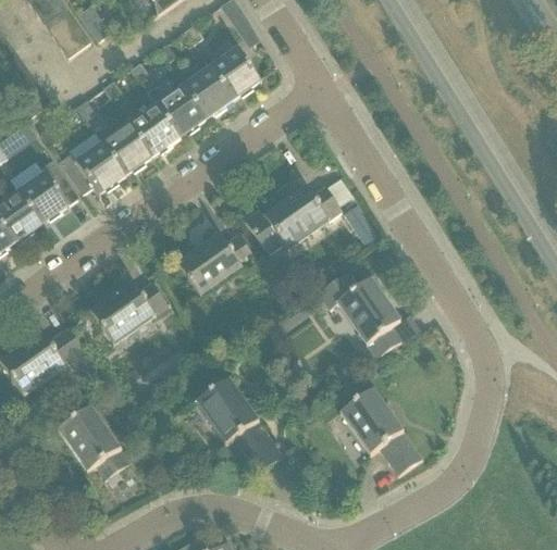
[(29,0),(28,1),(36,13),(54,0),(29,0)]
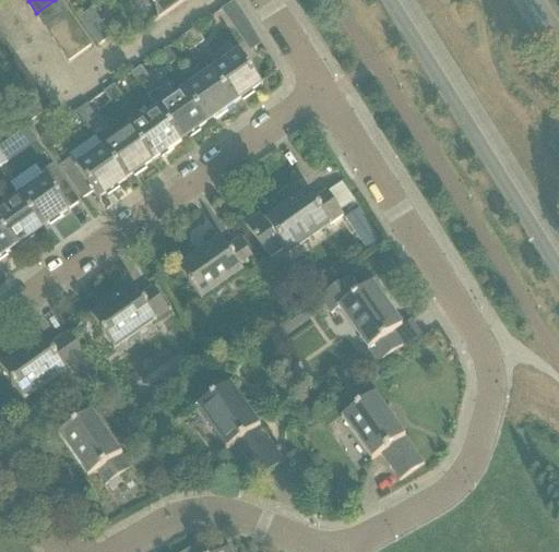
[(36,13),(44,24),(67,8),(61,0),(55,0),(36,13)]
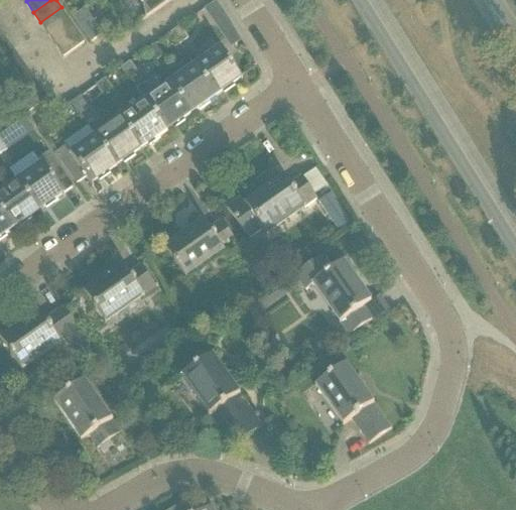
[(144,0),(145,13),(163,0),(144,0)]
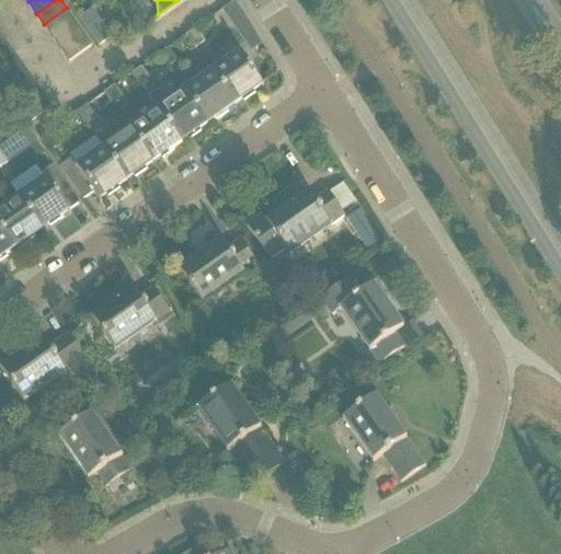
[(230,0),(221,6),(231,20),(243,12),(237,0),(230,0)]
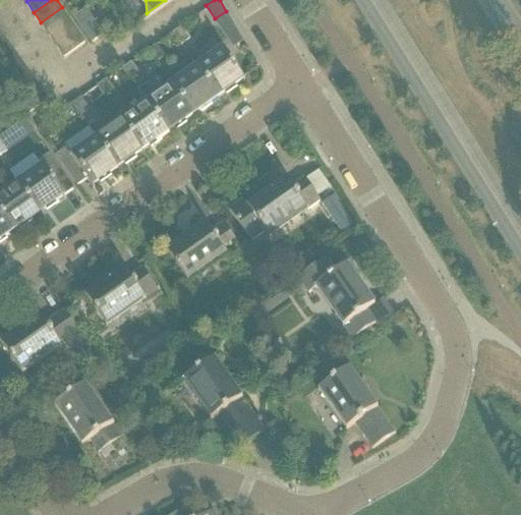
[(73,11),(90,35),(92,38),(104,30),(85,2),(73,11)]
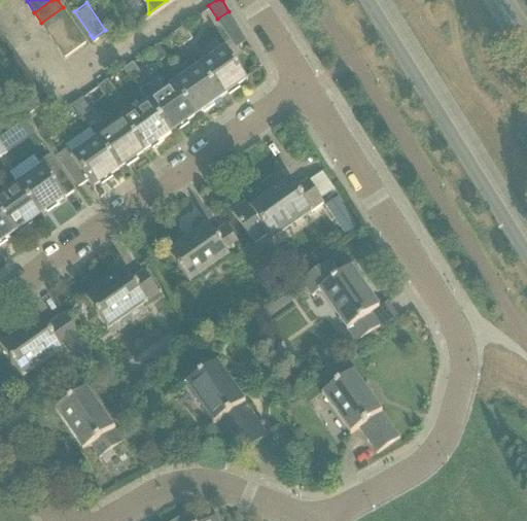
[(41,23),(49,33),(70,18),(63,7),(41,23)]
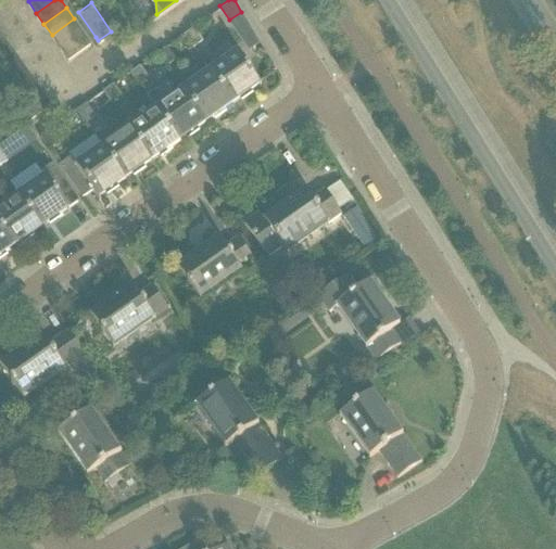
[(52,35),(60,46),(83,30),(74,18),(52,35)]
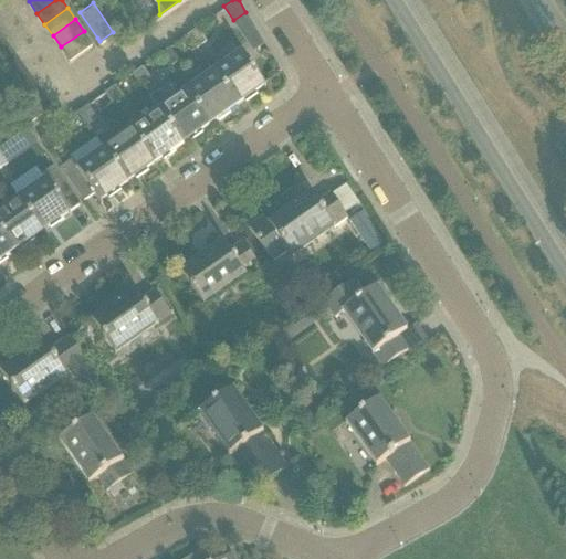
[(188,30),(187,31),(196,44),(206,38),(197,24),(188,30)]
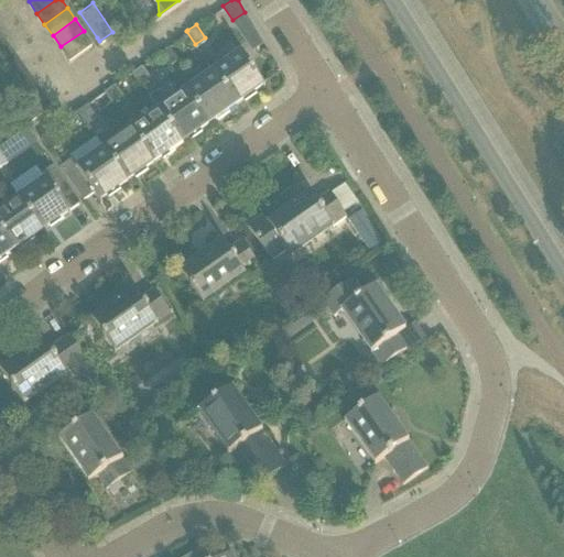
[(84,31),(61,46),(68,58),(91,42),(84,31)]
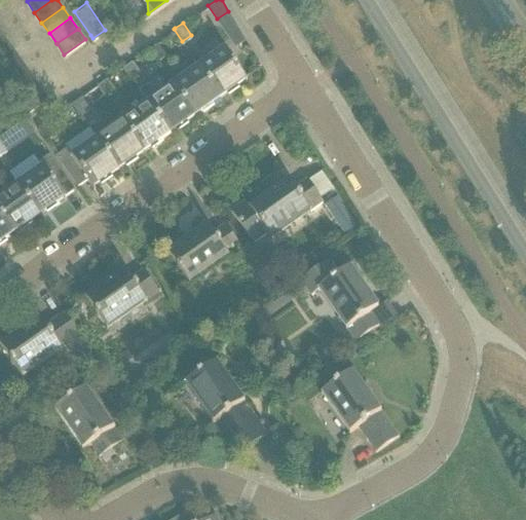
[(0,35),(0,51),(11,43),(4,33),(0,35)]
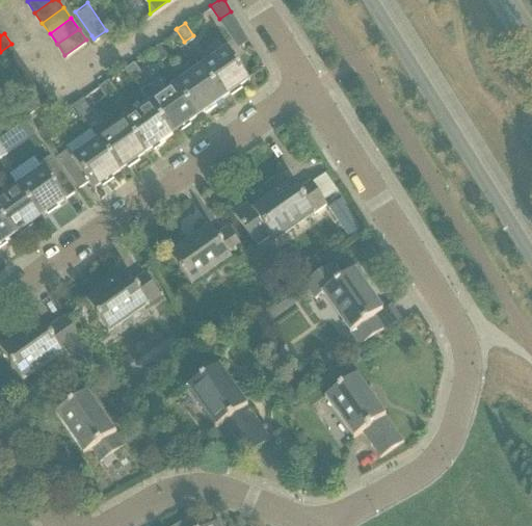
[(152,47),(151,48),(159,59),(167,53),(159,41),(152,47)]
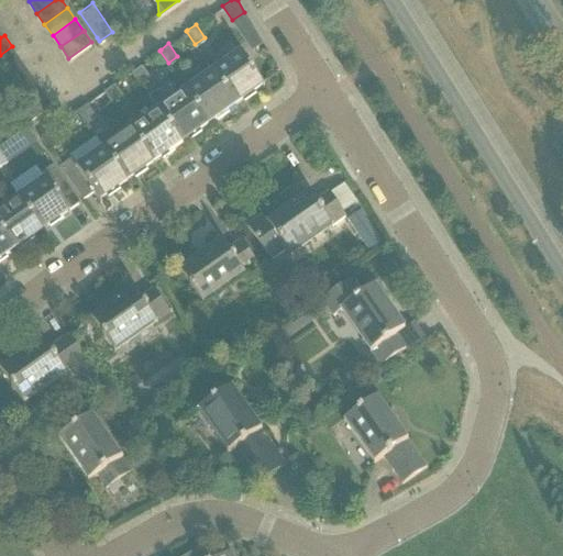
[(0,55),(0,71),(20,58),(12,46),(0,55)]
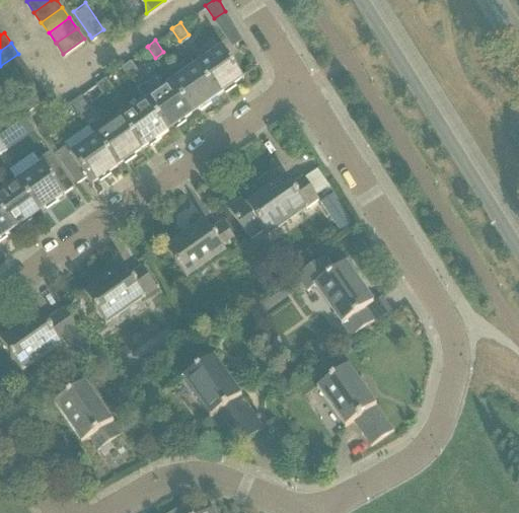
[(221,46),(197,63),(217,92),(241,75),(242,77),(244,76),(221,44),(220,44),(221,46)]
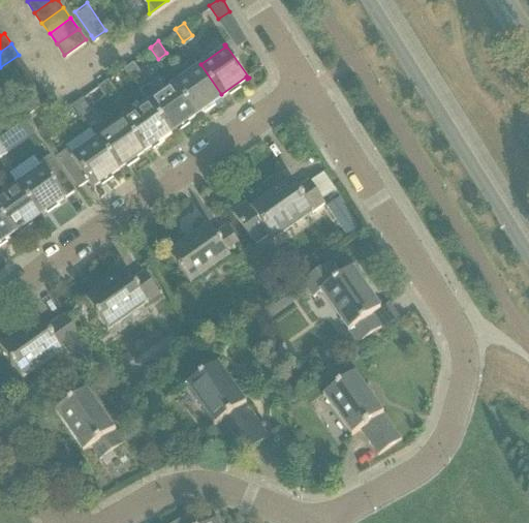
[(0,67),(0,72),(5,81),(27,65),(19,55),(0,67)]
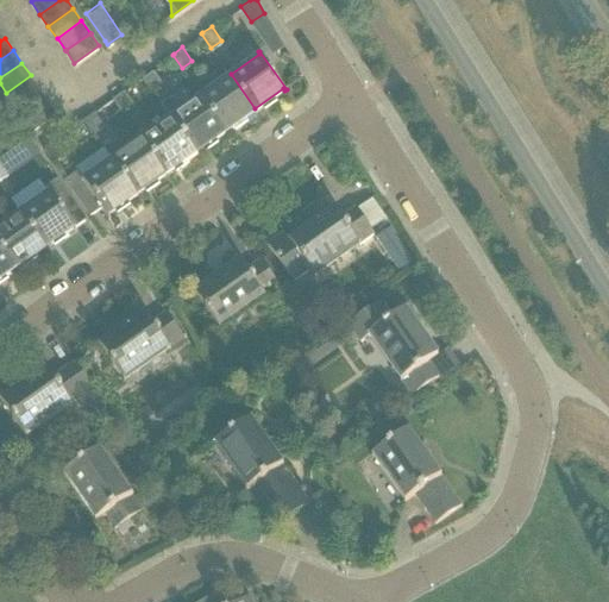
[(144,74),(143,75),(152,89),(163,81),(154,68),(144,74)]
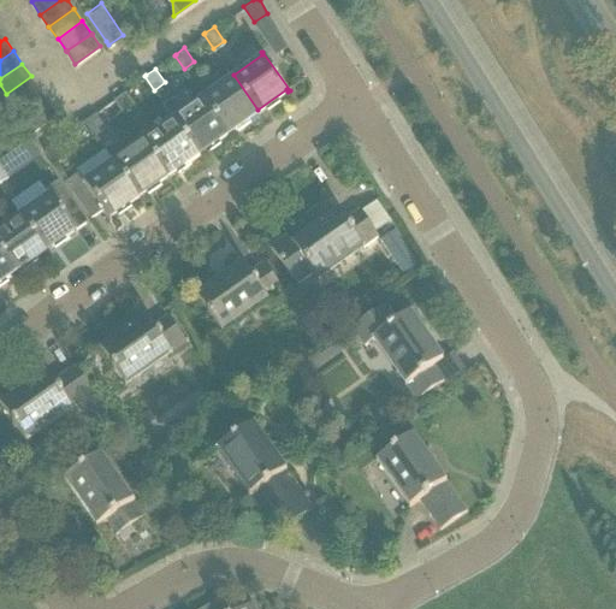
[(234,75),(203,96),(227,130),(258,110),(234,75)]
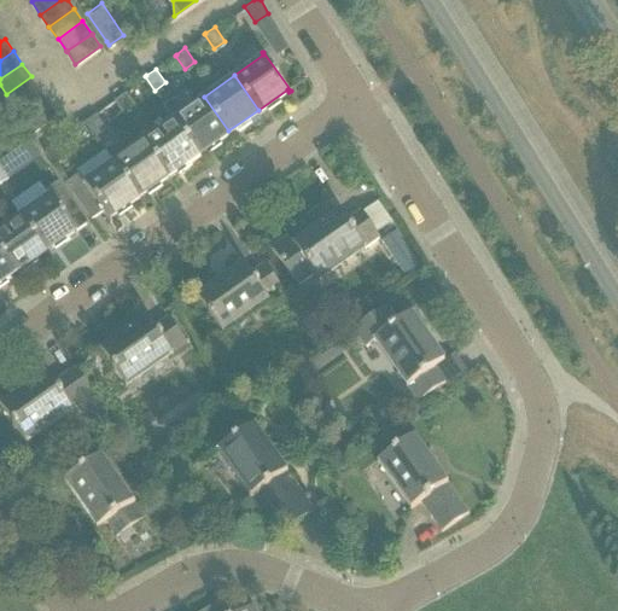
[(6,94),(15,106),(40,88),(31,76),(6,94)]
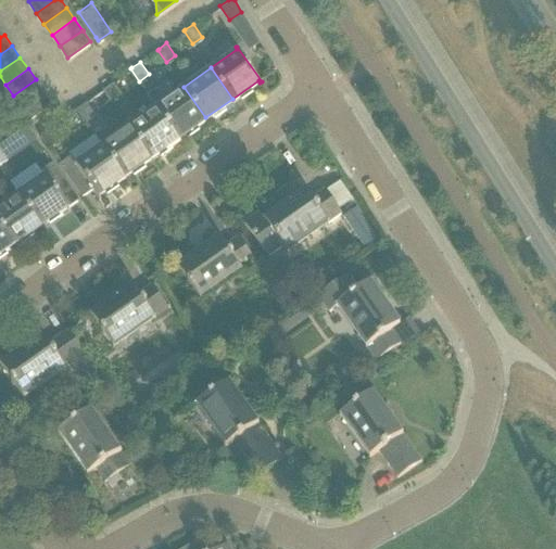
[(13,96),(21,106),(43,91),(36,79),(13,96)]
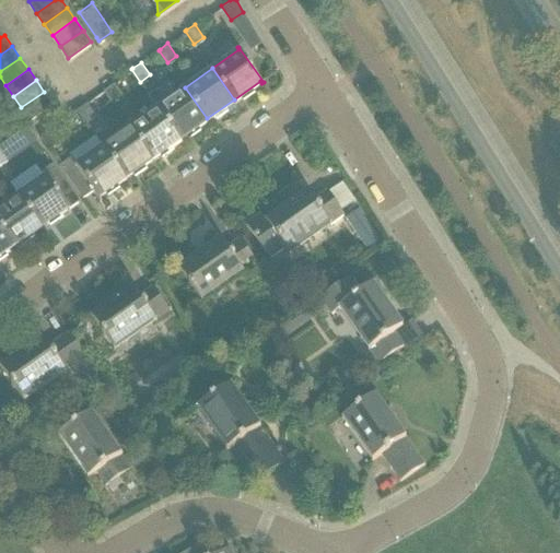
[(106,86),(104,87),(113,101),(123,94),(114,81),(106,86)]
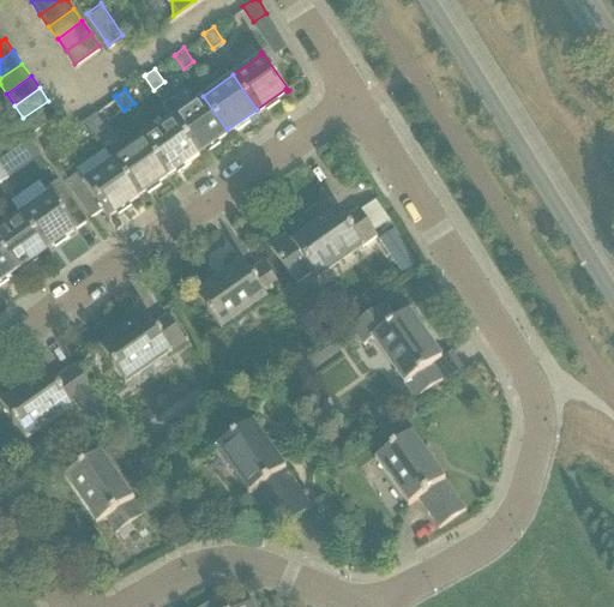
[(163,102),(174,118),(197,151),(227,130),(203,96),(190,106),(185,98),(172,96),(163,102)]
